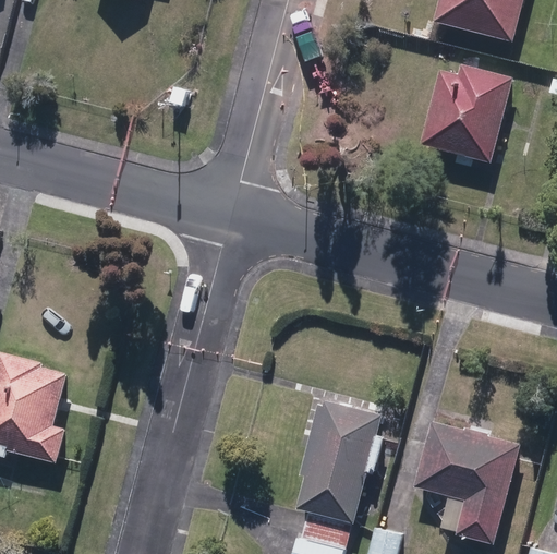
[(437,0),(432,23),(512,43),(522,0),(437,0)]
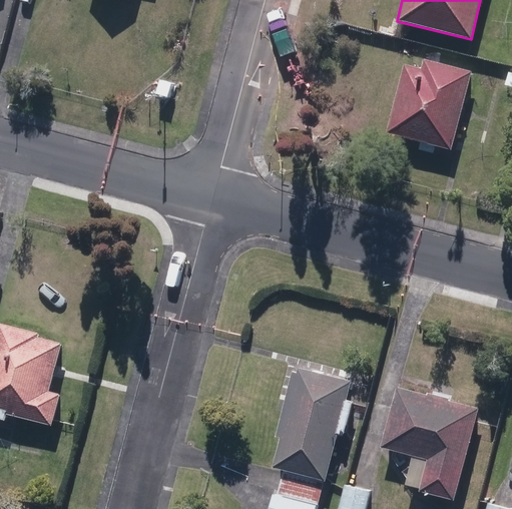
[(387,134),(451,150),(471,73),(424,60),(422,70),(406,66),(387,134)]
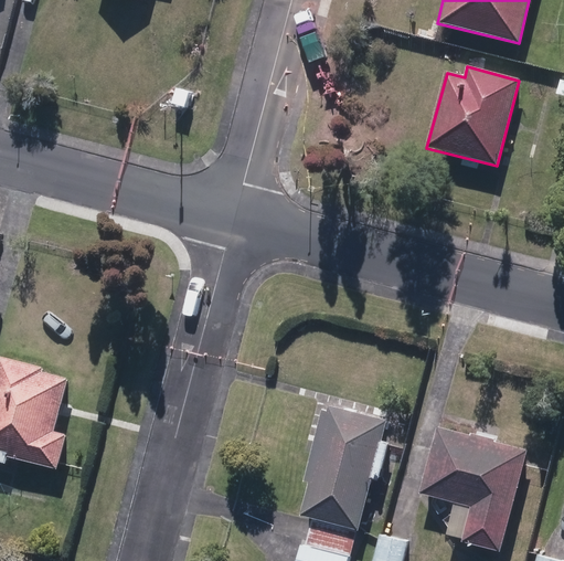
[(10,455),(59,467),(66,432),(56,430),(62,404),(68,376),(43,370),(44,366),(0,355),(0,356),(0,458),(9,462),(10,455)]
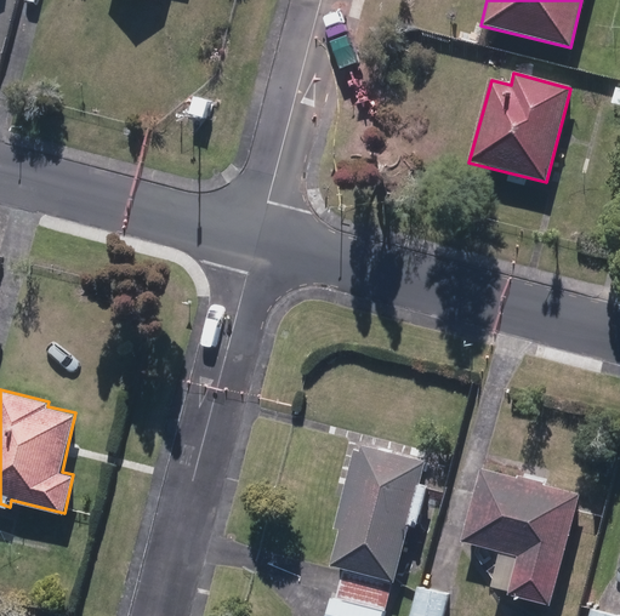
[(330,565),(393,582),(408,525),(414,526),(426,485),(417,484),(424,460),(362,443),(359,452),(352,451),(331,529),(340,531),(330,565)]
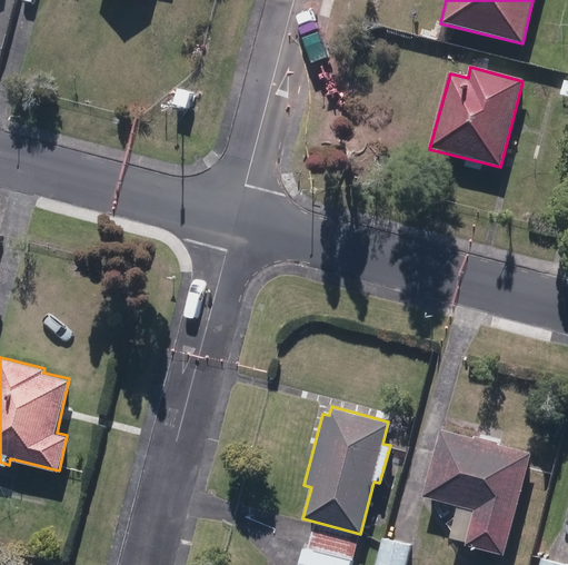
[(468,546),(506,555),(530,454),(441,432),(426,496),(477,508),(468,546)]
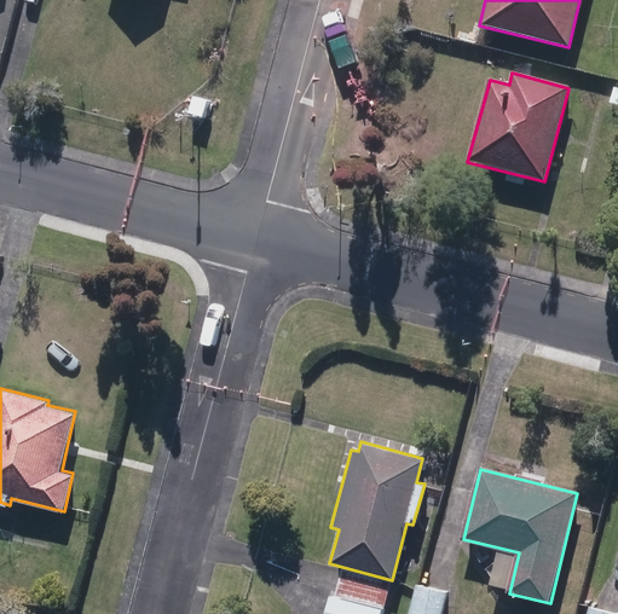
[(327,613),(379,613),(381,607),(385,608),(391,581),(342,569),(339,585),(335,596),(331,596),(327,613)]
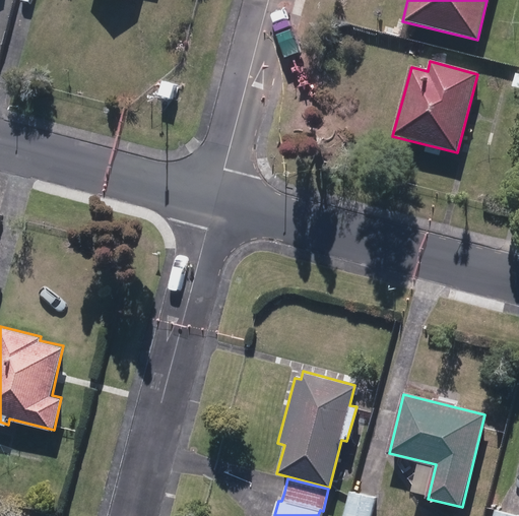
[(342,515),(369,515),(375,497),(365,494),(349,490),(342,515)]
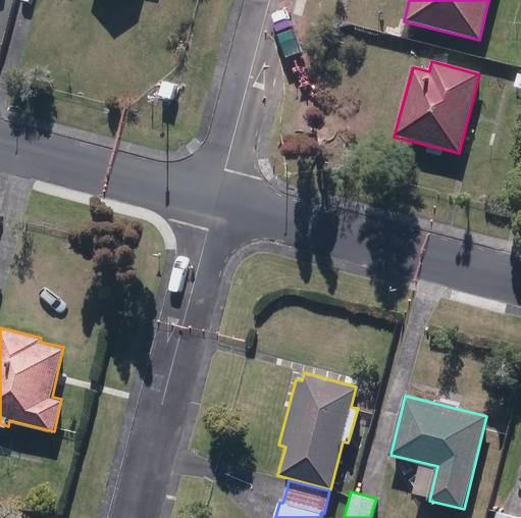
[(491,517),(520,517),(520,516),(511,513),(495,509),(491,517)]
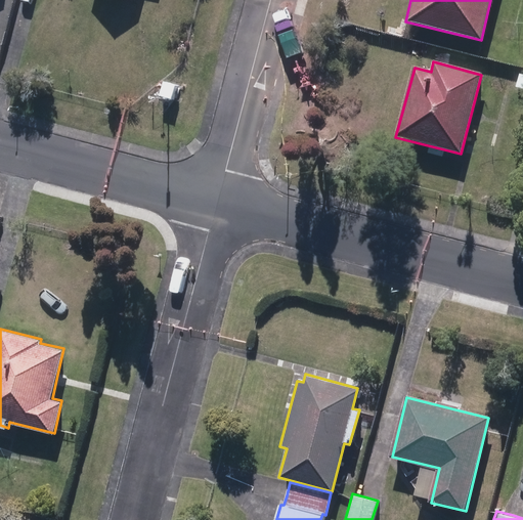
All buildings are outlined.
